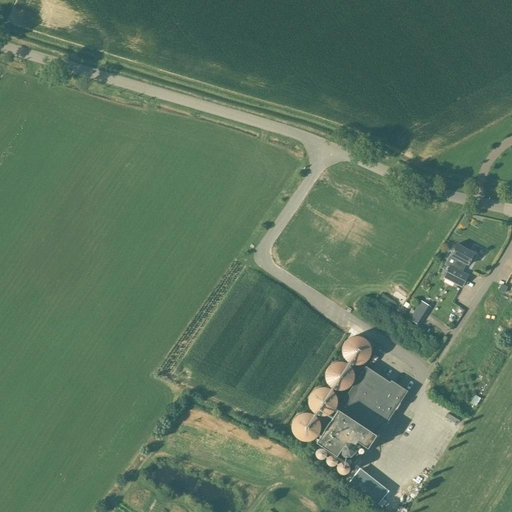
[(450,256),(457,260),(453,267),(450,266),(443,279),(462,289),(469,276),(462,272),(466,265),(468,266),(475,255),(457,245),(450,256)]
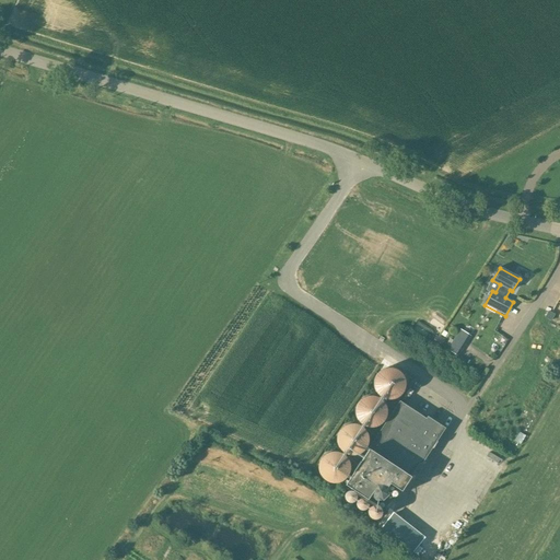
[(548,311),(545,318),(551,322),(555,315),(548,311)]
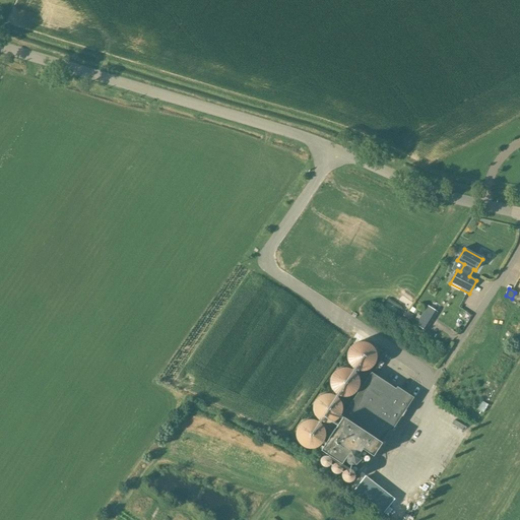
[(434,318),(424,312),(415,325),(426,331),(434,318)]
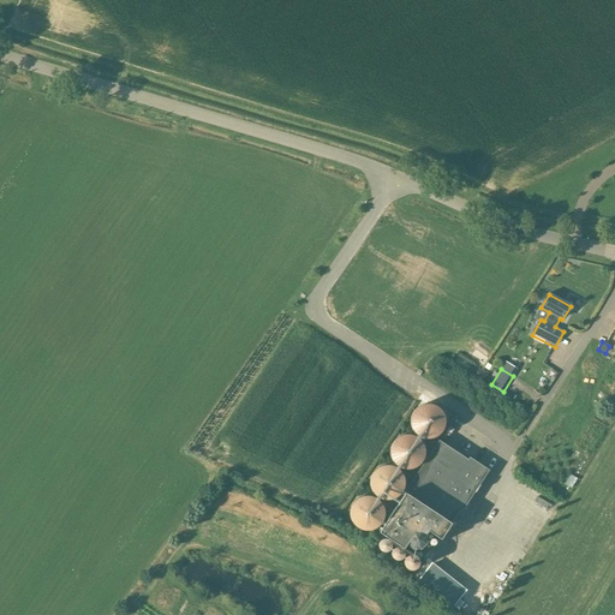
[(411,417),(410,422),(411,428),(413,433),(418,437),(423,439),(429,440),(435,439),(440,435),(443,431),(445,425),(445,419),(443,415),(440,410),(435,406),(430,405),(424,405),(418,407),(415,411),(411,417)]
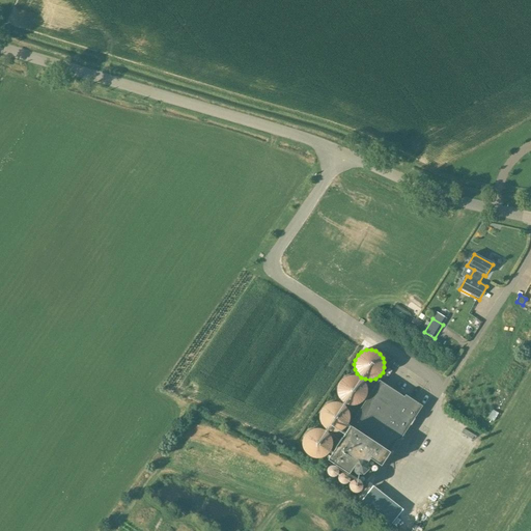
[(365,385),(362,381),(358,378),(354,376),(348,376),(343,379),(340,382),(337,386),(336,391),(337,396),(339,400),(343,403),(347,406),(353,407),(358,404),(362,402),(365,398),(366,394),(366,389),(365,385)]
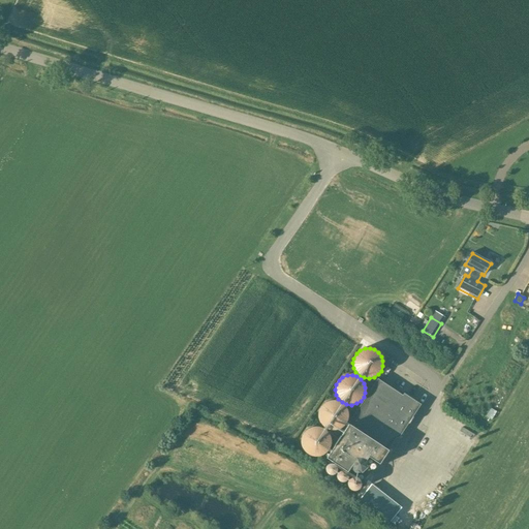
[(367,461),(372,454),(361,447),(367,438),(387,452),(396,438),(398,439),(421,405),(403,394),(402,396),(376,379),(327,456),(348,470),(349,468),(354,473),(360,473),(365,478),(371,473),(367,468),(367,461)]
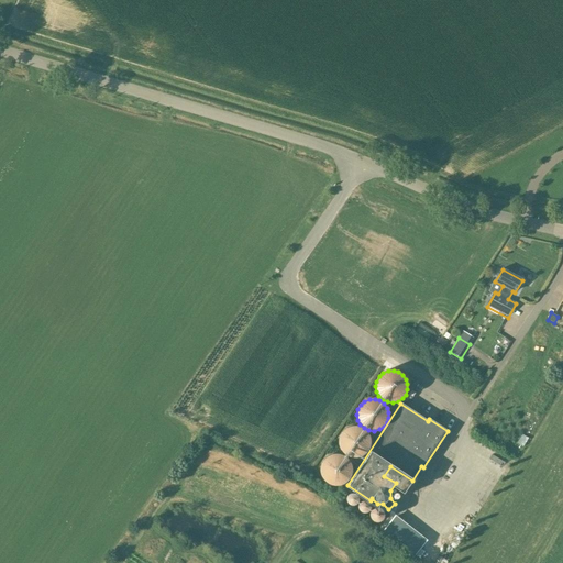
[(368,435),(365,431),(361,428),(356,427),(351,427),(345,429),(342,432),(339,438),(338,442),(339,448),(341,452),(345,456),(350,457),(355,459),(360,457),(365,454),(368,451),(370,445),(370,441),(368,435)]
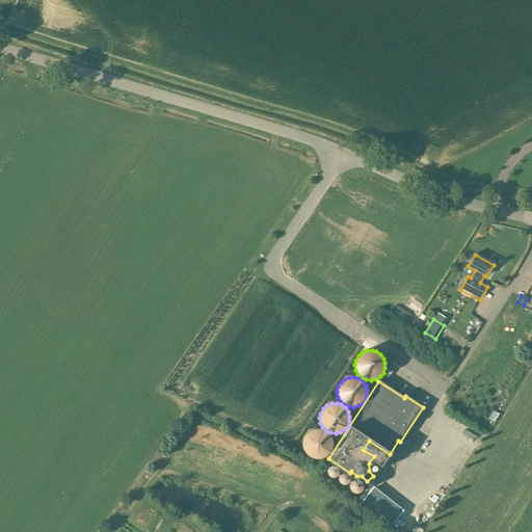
[(331,439),(328,434),(324,431),(319,429),(314,430),(310,432),(306,435),(303,440),(302,445),(303,450),(306,454),(310,457),(314,459),(319,460),(323,459),(327,456),(331,452),(333,448),(333,443),(331,439)]
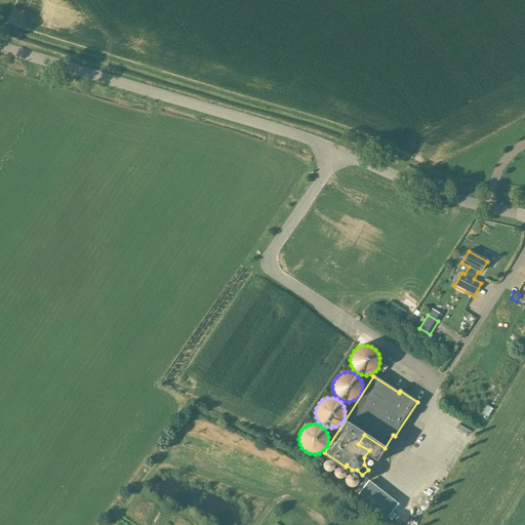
[(458,427),(451,436),(463,444),(470,434),(458,427)]
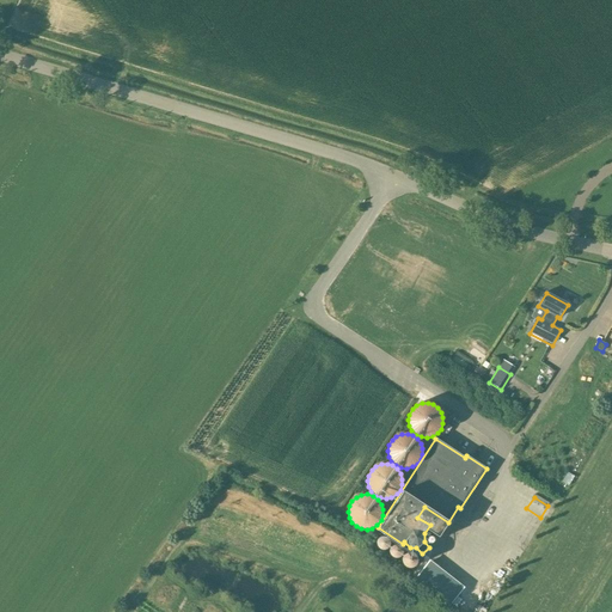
[(426,564),(414,580),(448,607),(460,592),(426,564)]
